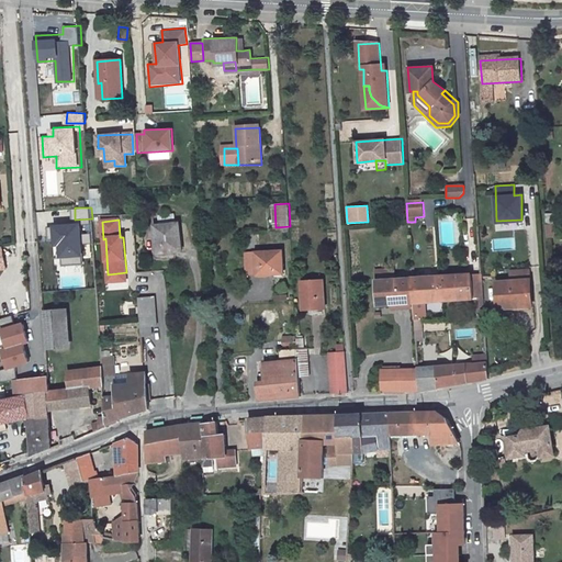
[(64,242),(65,263),(89,262),(86,221),(48,224),(51,243),(64,242)]
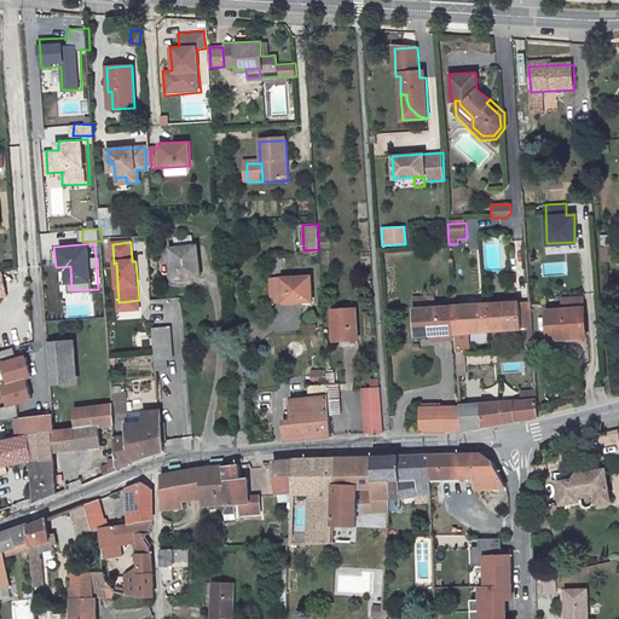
[(196,246),(169,248),(173,279),(200,276),(196,246)]
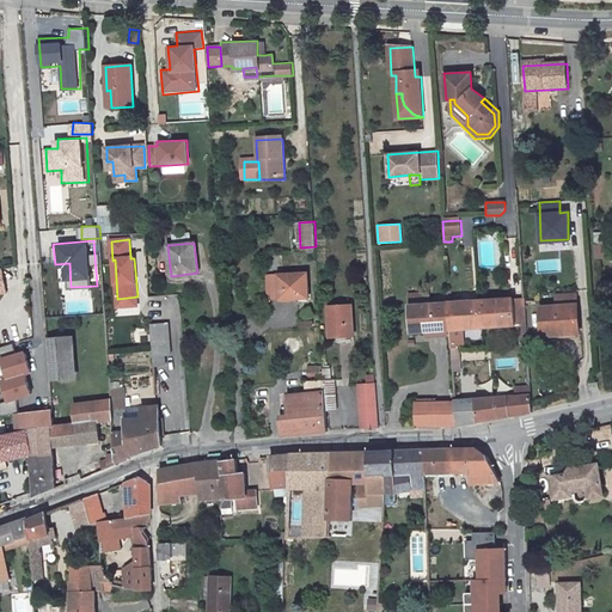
[(595,244),(597,258),(605,257),(605,243),(595,244)]
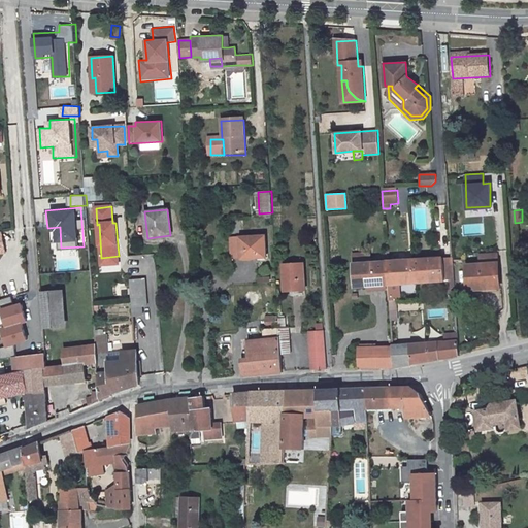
[(266,233),(230,235),(231,256),(267,254),(266,233)]
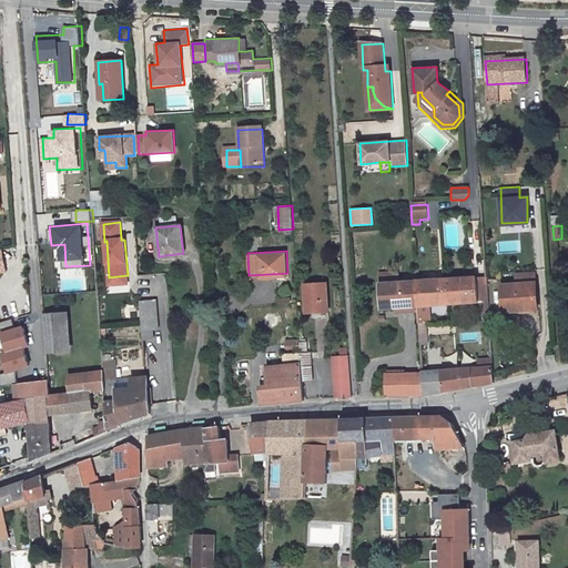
[(415,281),(394,283),(393,272),(378,273),(379,284),(382,308),(397,307),(415,306),(417,306),(415,281)]
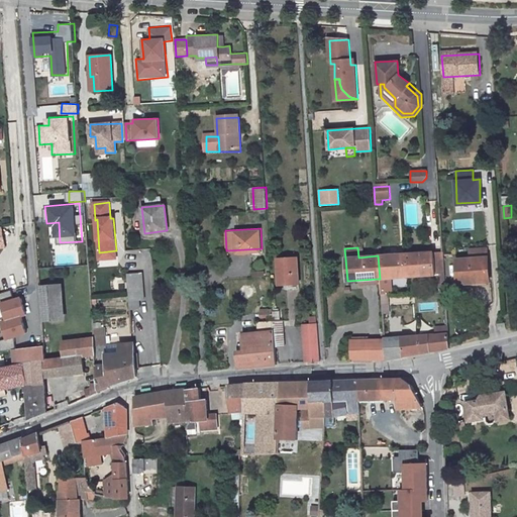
[(78,250),(55,251),(56,266),(78,264),(78,250)]
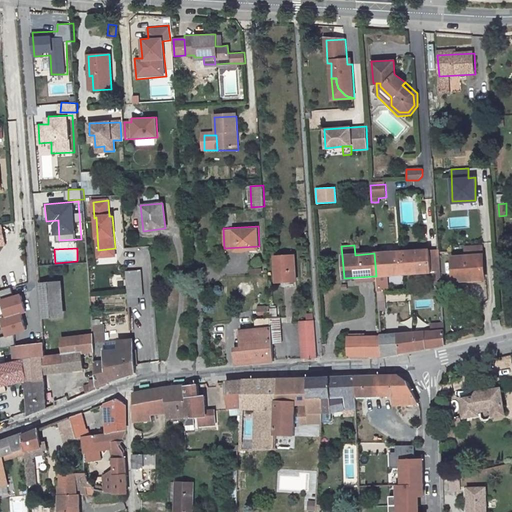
[(115,248),(98,250),(99,257),(116,256),(115,248)]
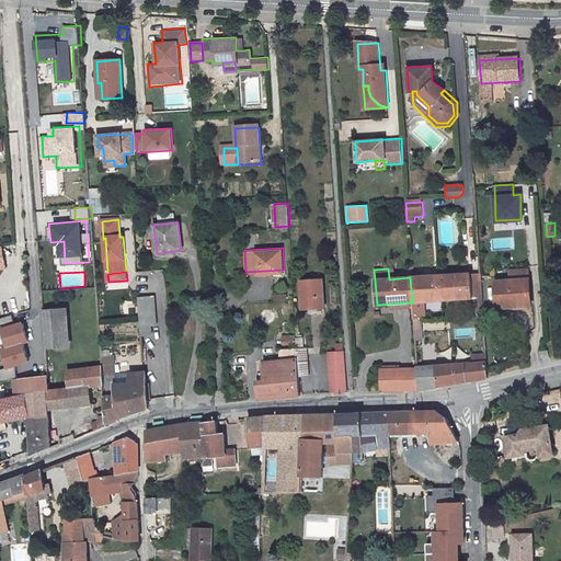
[(497,309),(530,307),(528,281),(528,272),(511,272),(511,282),(495,283),(497,309)]
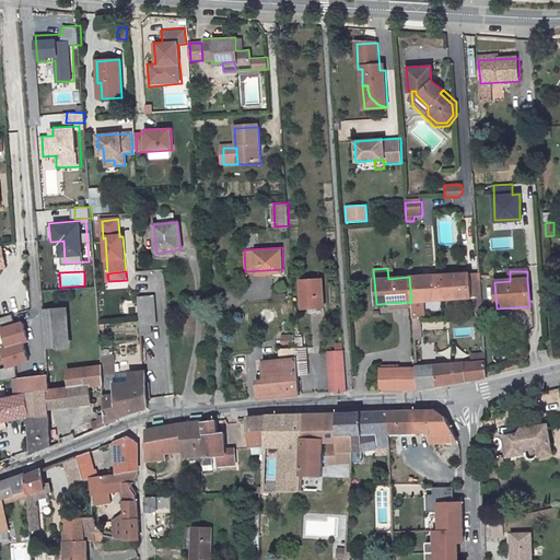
[(469,272),(409,277),(411,302),(471,298),(481,296),(479,272),(469,272)]
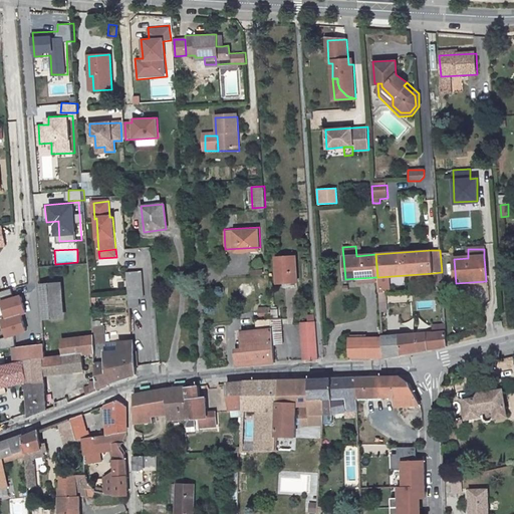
[(298,277),(296,255),(277,256),(278,279),(278,281),(284,281),(298,281),(298,277)]
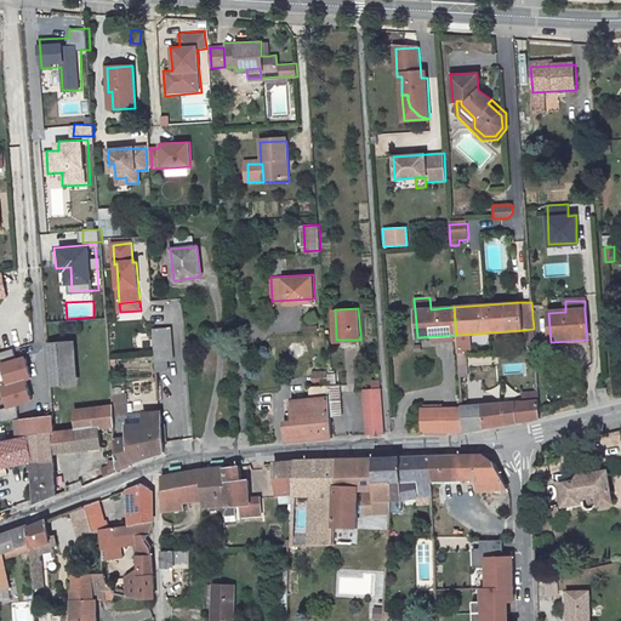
[(170,312),(154,313),(157,360),(174,359),(170,312)]
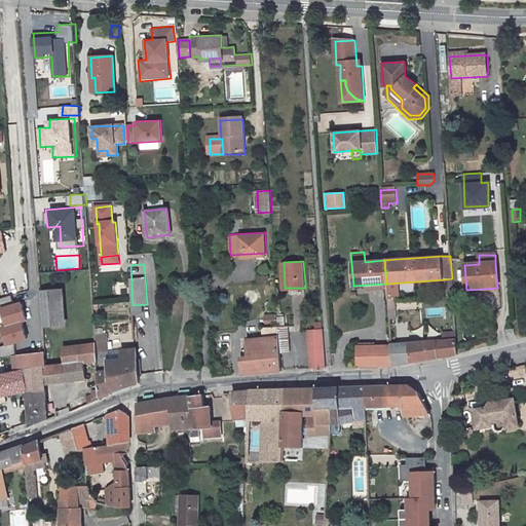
[(452,278),(443,279),(444,295),(453,295),(452,278)]
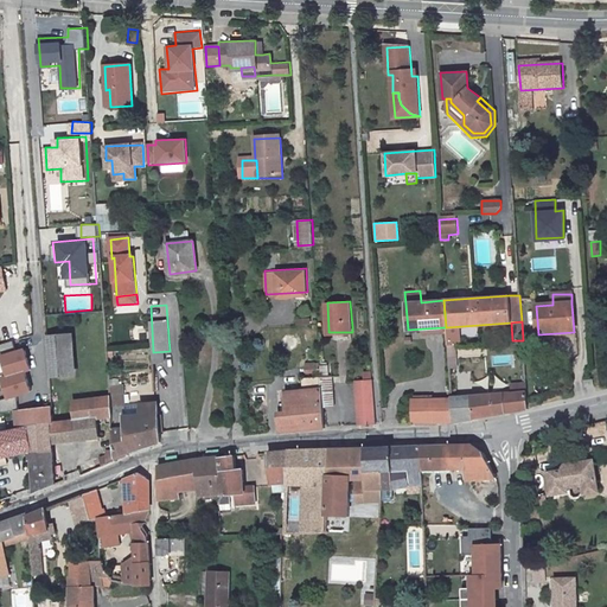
[(71,376),(68,336),(46,337),(49,377),(71,376)]
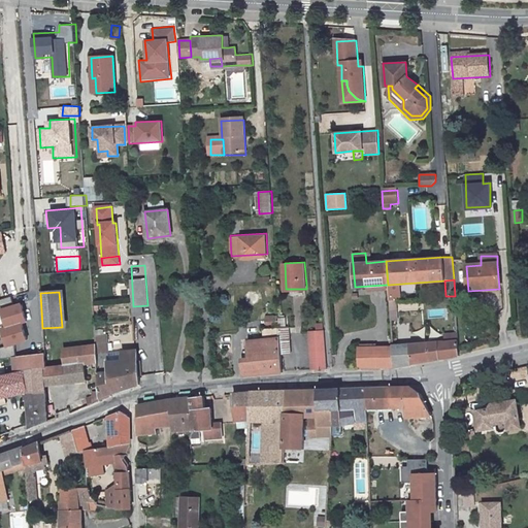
[(27,322),(22,304),(14,306),(11,296),(0,299),(0,310),(3,310),(8,328),(3,329),(8,345),(0,349),(1,359),(13,358),(17,357),(15,343),(27,340),(22,323),(27,322)]
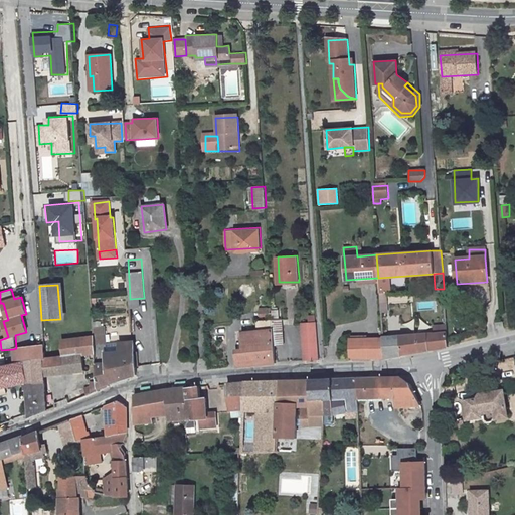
[(258,331),(255,332),(241,332),(243,354),(236,354),(237,367),(256,365),(276,363),(275,345),(273,324),(273,320),(271,320),(256,321),(258,331)]
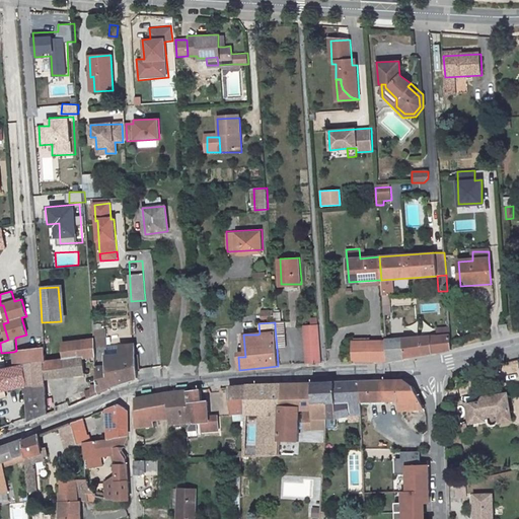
[(317,325),(303,326),(304,363),(320,363),(317,325)]
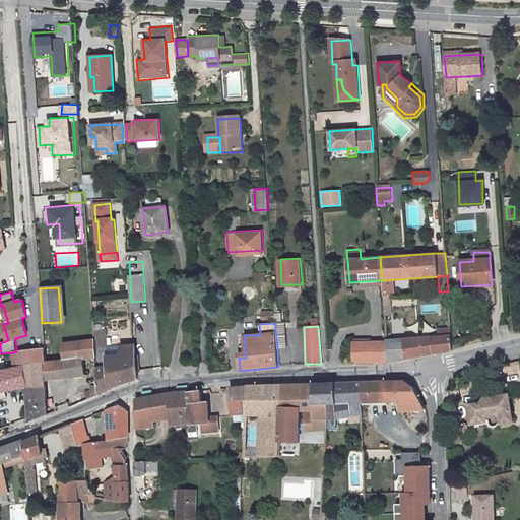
[(285,327),(275,327),(277,348),(286,347),(285,327)]
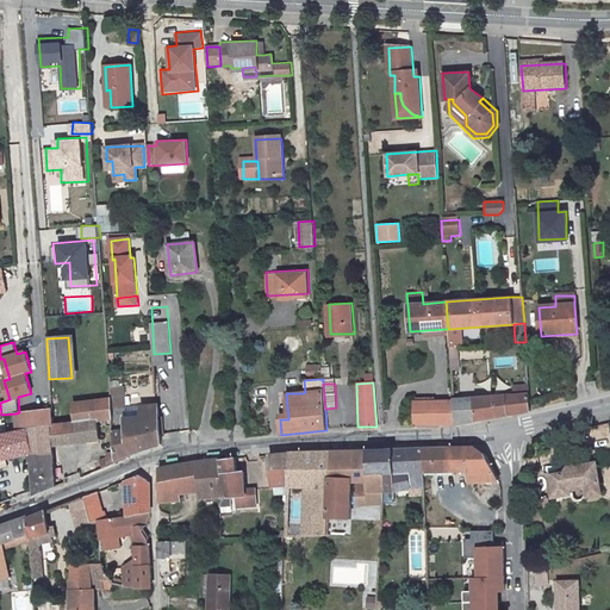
[(479,419),(530,411),(530,408),(529,393),(528,384),(515,385),(516,394),(473,397),(474,400),(453,400),(455,424),(479,419)]
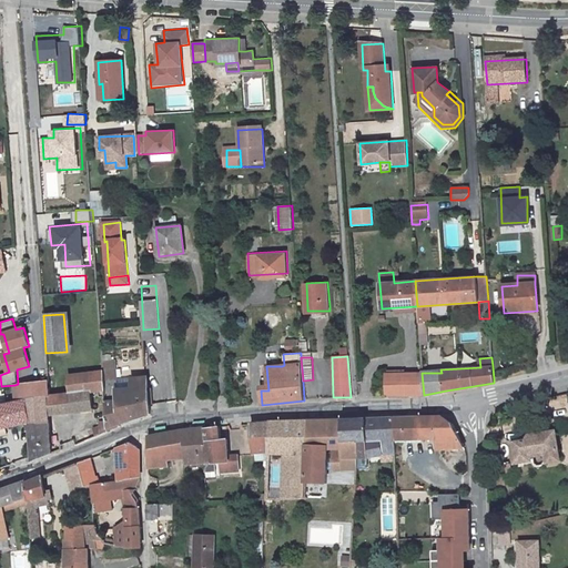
[(103,371),(70,376),(71,393),(105,388),(103,371)]
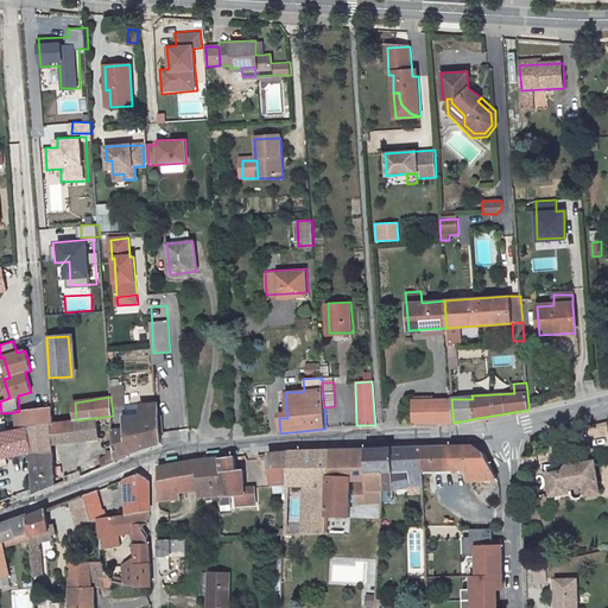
[(451,399),(432,400),(434,423),(454,423),(451,399)]
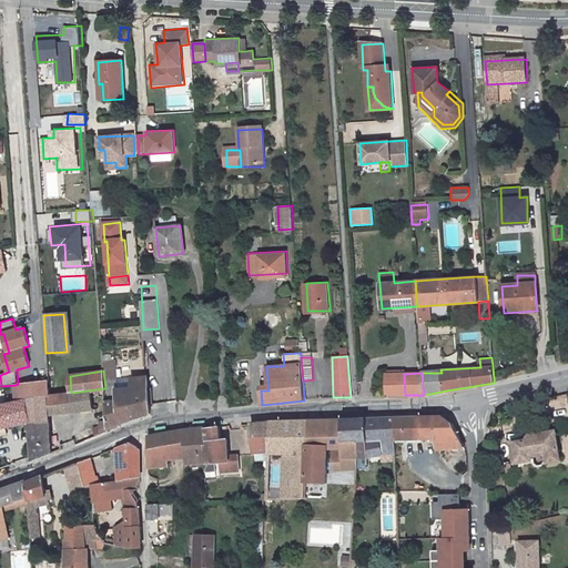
[(405,395),(404,374),(386,375),(387,396),(405,395)]
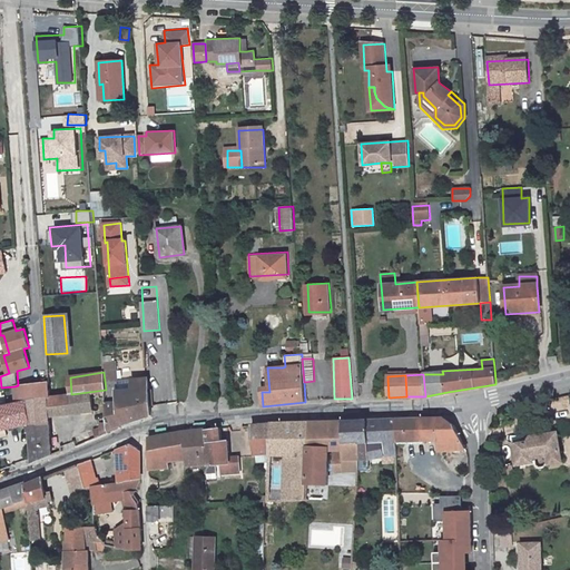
[(134,391),(106,393),(108,421),(108,423),(109,433),(121,428),(121,425),(129,422),(137,420),(150,415),(150,391),(149,391),(148,379),(131,380),(134,391)]
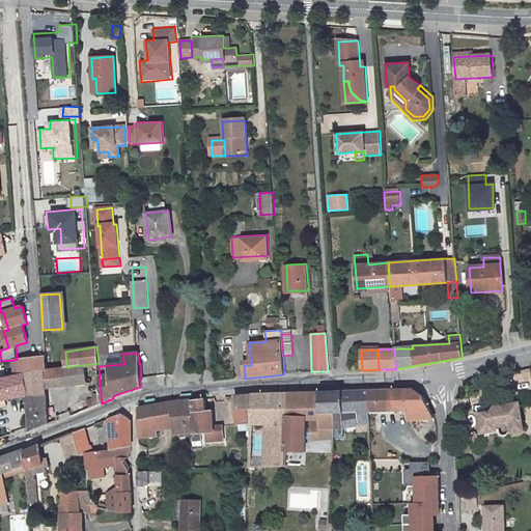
[(45,356),(22,359),(24,373),(47,371),(46,369),(45,356)]
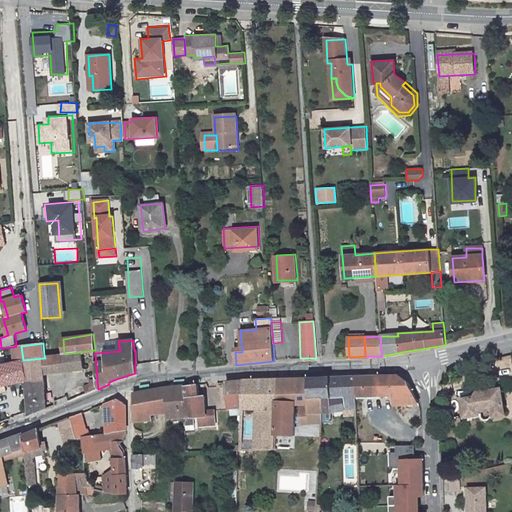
[(16,346),(13,347),(15,362),(23,360),(21,346),(16,346)]
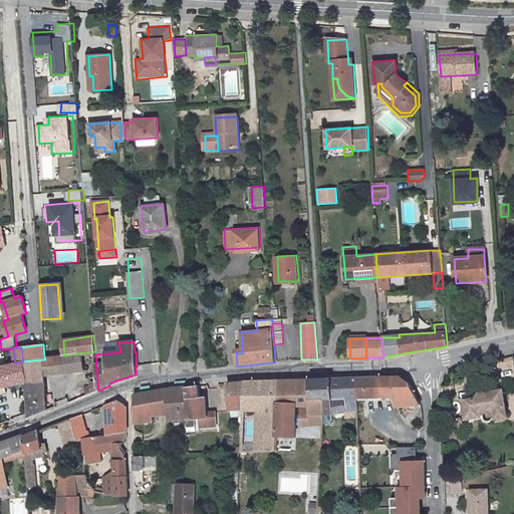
[(64,355),(44,357),(45,359),(23,361),(25,382),(25,391),(27,391),(29,415),(29,419),(46,412),(44,374),(85,370),(85,380),(97,379),(95,354),(95,351),(64,355)]
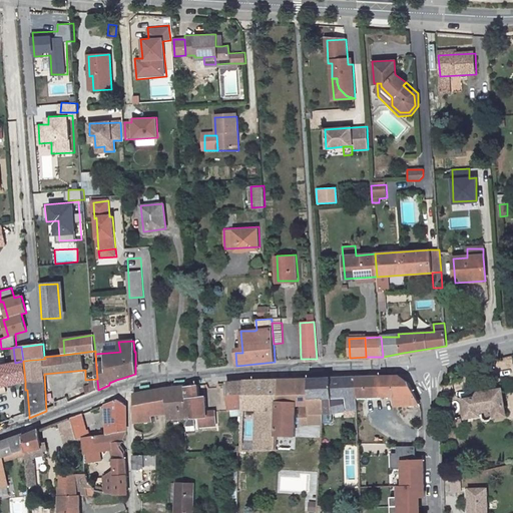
[(0,366),(0,387),(25,382),(23,361),(15,363),(0,366)]
